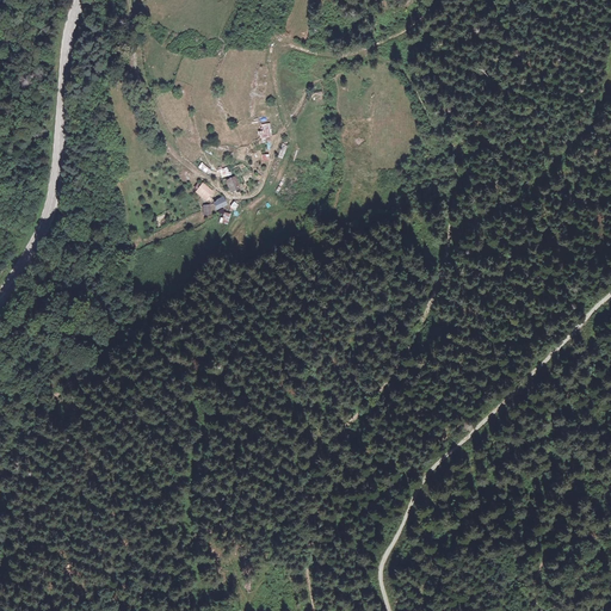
[(270,122),(261,123),(261,131),(259,131),(259,137),(271,137),(270,122)]
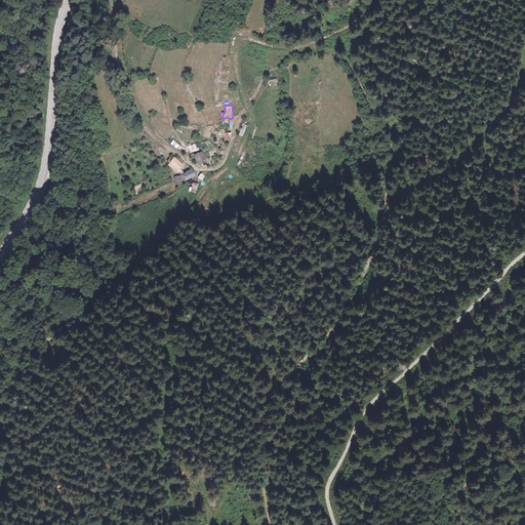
[(177,150),(180,146),(173,139),(170,144),(177,150)]
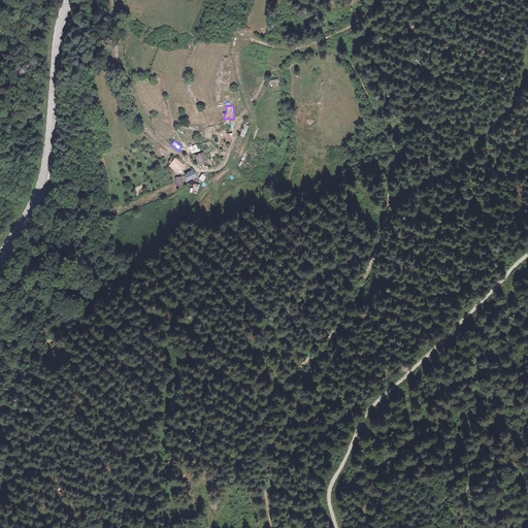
[(189,146),(191,154),(199,152),(196,144),(189,146)]
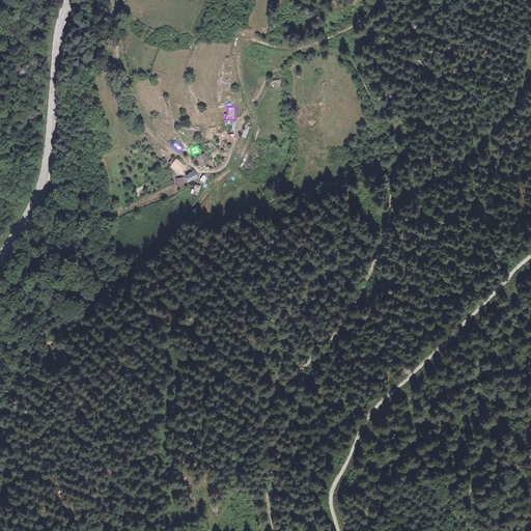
[(204,152),(196,156),(201,167),(200,171),(210,164),(204,152)]
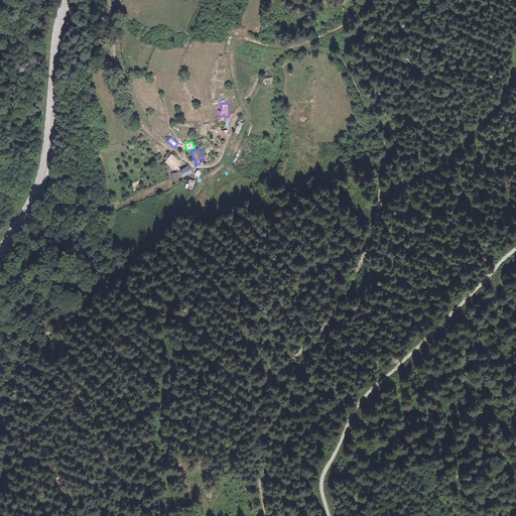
[(179,161),(170,155),(166,160),(175,167),(179,161)]
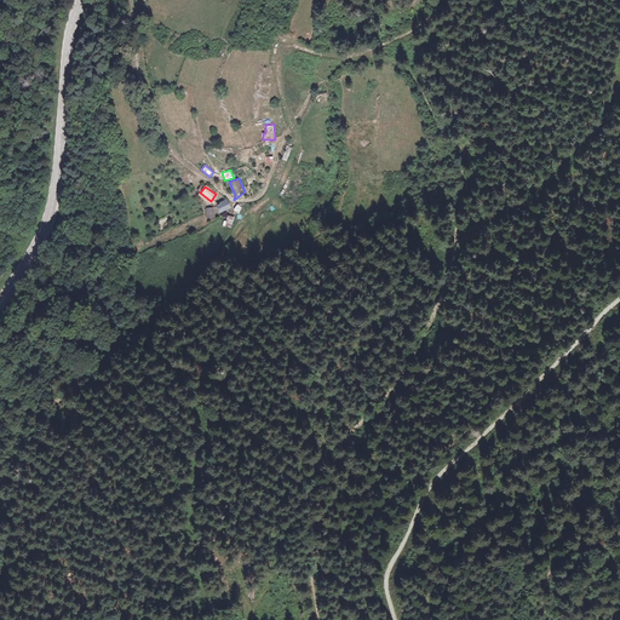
[(227,216),(223,225),(231,228),(234,217),(227,216)]
